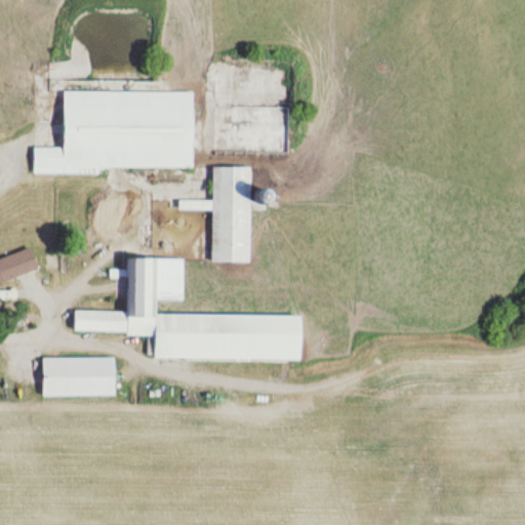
[(99,169),(194,169),(194,92),(65,92),(65,149),(34,149),(34,175),(99,175),(99,169)]
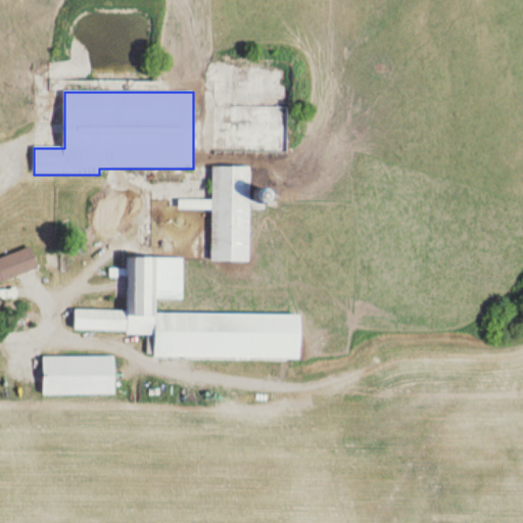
[(249,263),(250,168),(211,167),(210,262),(249,263)]
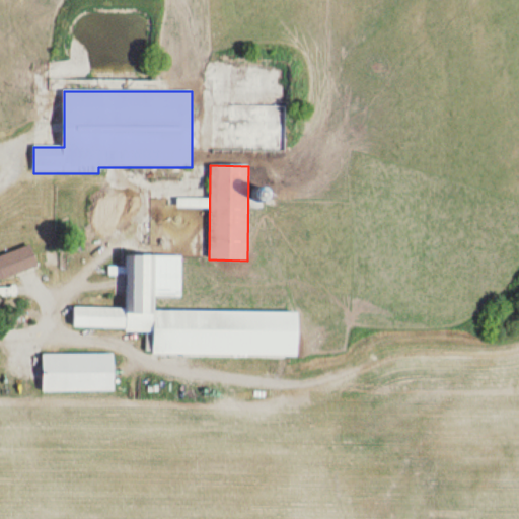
[(0,279),(36,269),(36,265),(31,247),(0,255),(0,279)]
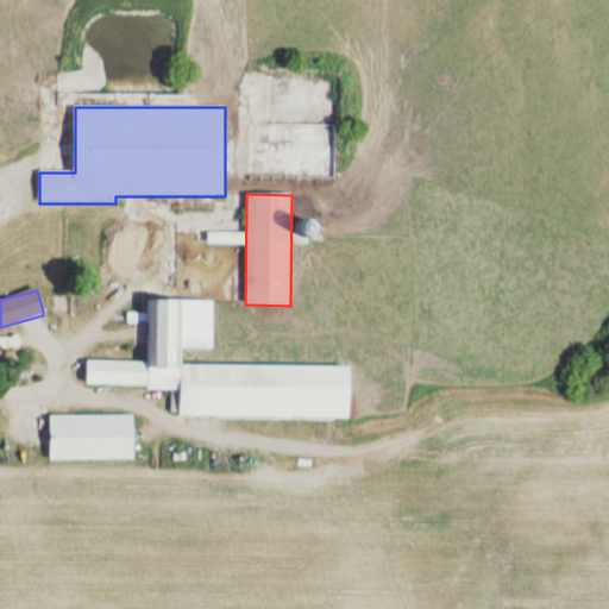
[(351,419),(352,368),(183,364),(183,349),(212,350),(213,301),(149,300),(148,362),(87,360),(86,385),(180,388),(180,415),(351,419)]
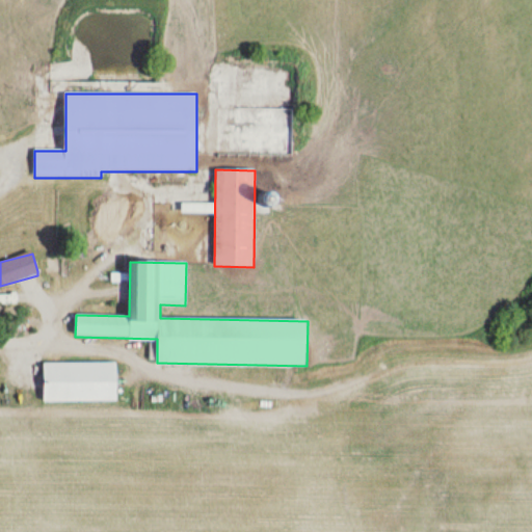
[(44,363),(44,401),(117,401),(117,363),(44,363)]
